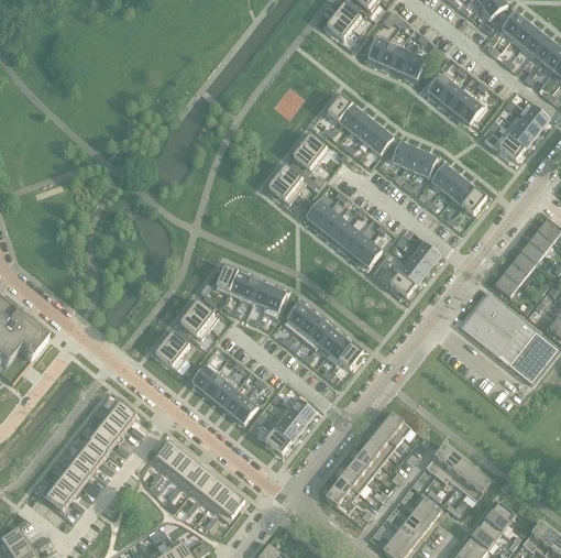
[(481,6),(479,7),(487,19),(506,4),(503,0),(488,0),(481,6)]
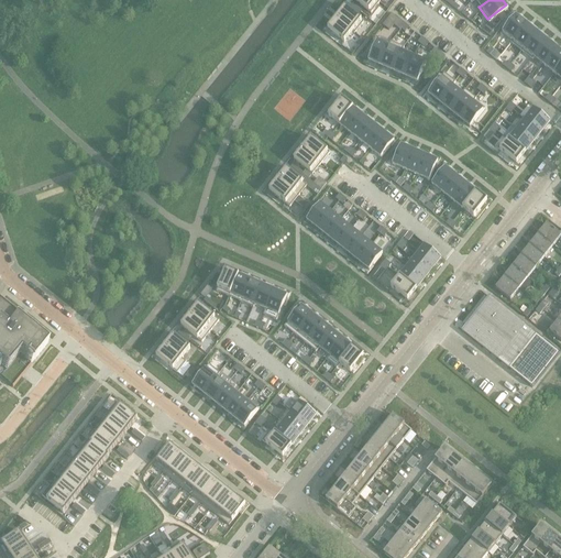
[(343,2),(334,13),(351,26),(351,28),(353,29),(362,18),(343,2)]
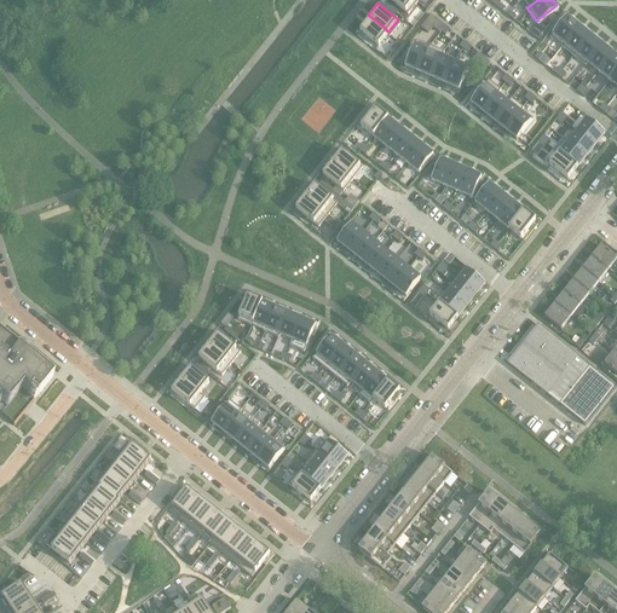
[(565,12),(548,33),(560,42),(577,22),(565,12)]
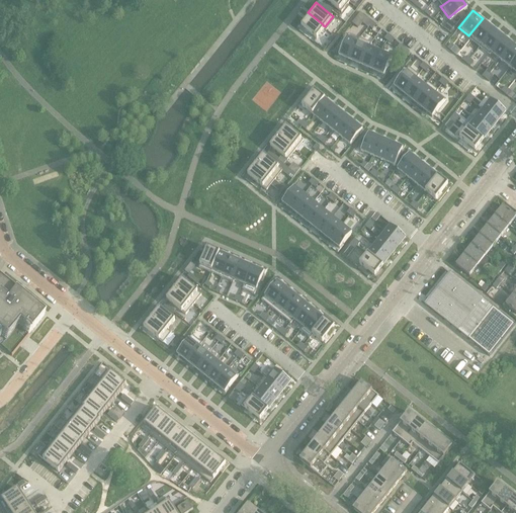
[(308,12),(299,22),(315,34),(323,25),(323,24),(308,12)]
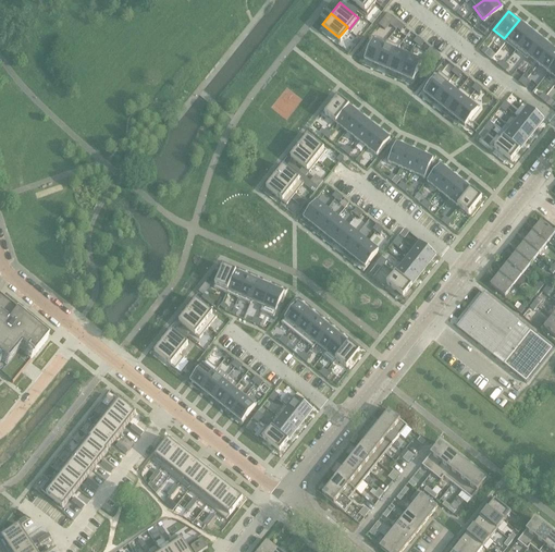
[(519,20),(504,38),(514,46),(529,27),(519,20)]
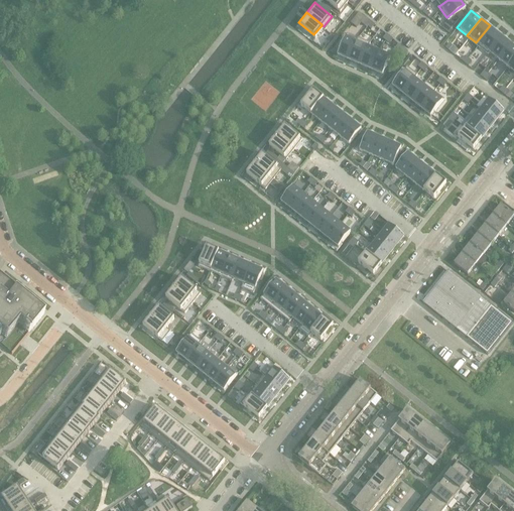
[(490,25),(476,42),(486,50),(488,48),(487,48),(499,33),(490,25)]
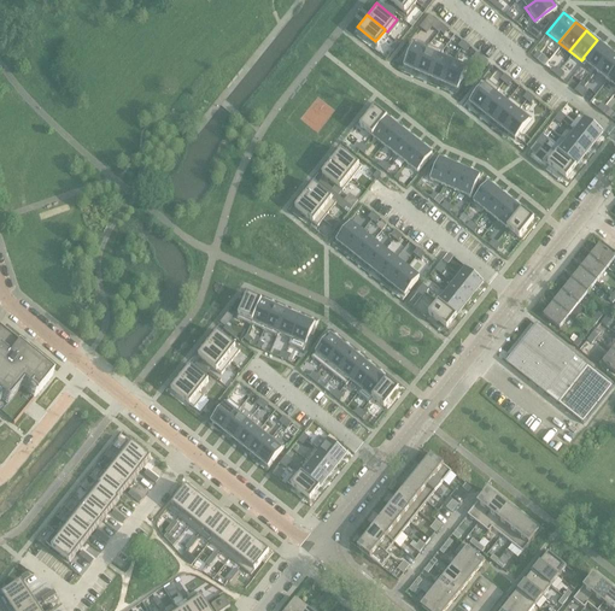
[(411,40),(402,62),(415,68),(425,46),(411,40)]
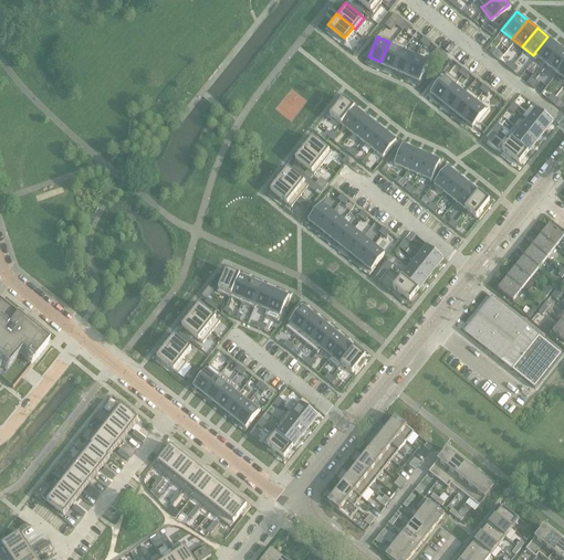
[(389,42),(380,62),(393,67),(403,45),(404,45),(405,43),(404,42),(392,38),(392,37),(389,42)]
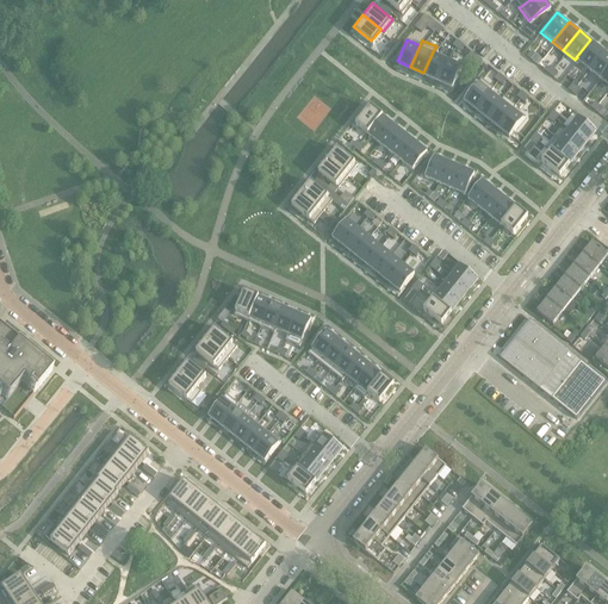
[(590,39),(576,57),(577,57),(588,66),(602,48),(590,39)]
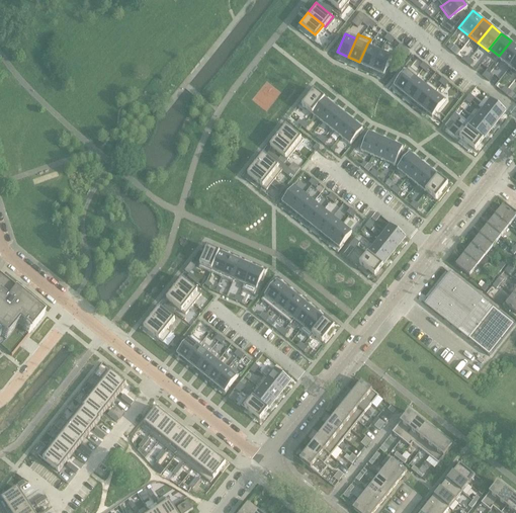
[(515,45),(511,40),(499,56),(508,64),(515,53),(515,45)]
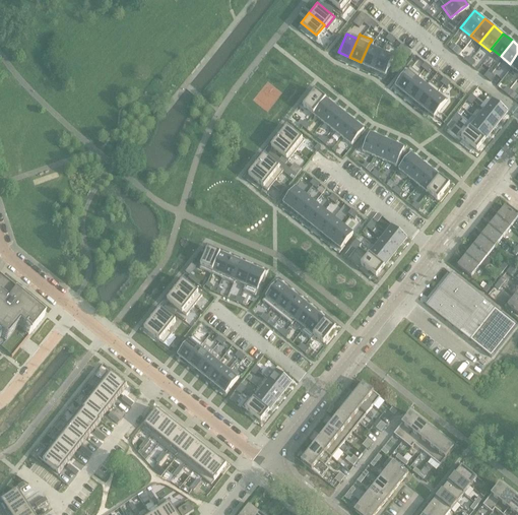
[(370,42),(361,62),(372,66),(381,47),(381,46),(371,42),(370,42)]
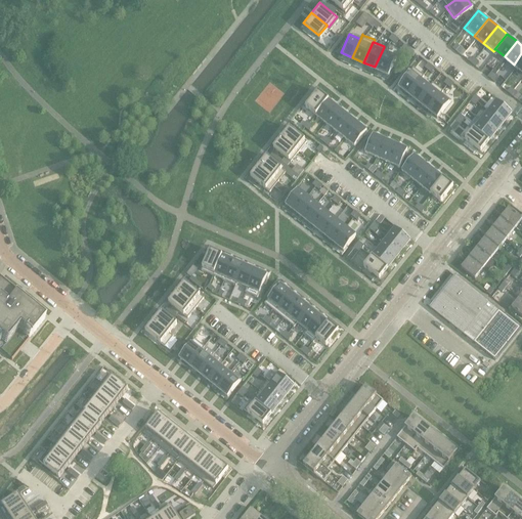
[(384,47),(375,67),(387,72),(396,52),(384,46),(384,47)]
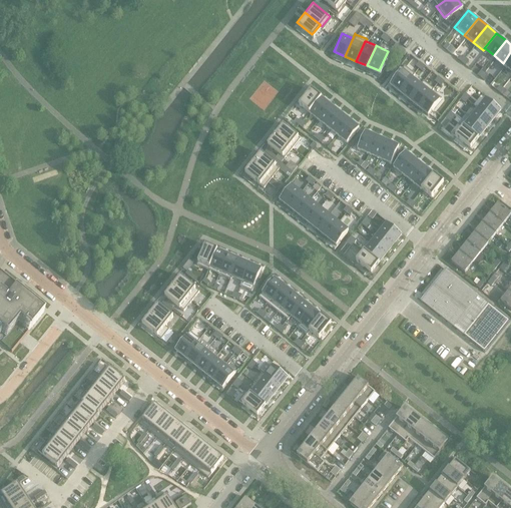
[(403,62),(388,81),(398,89),(410,74),(411,74),(414,70),(413,70),(403,62)]
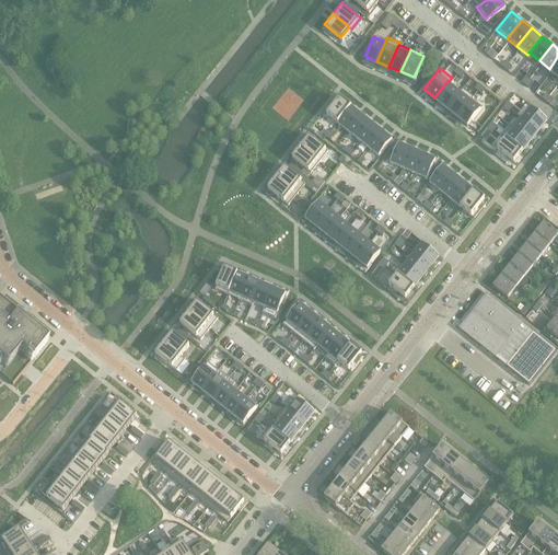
[(448,81),(434,97),(444,105),(457,89),(449,81),(448,81)]
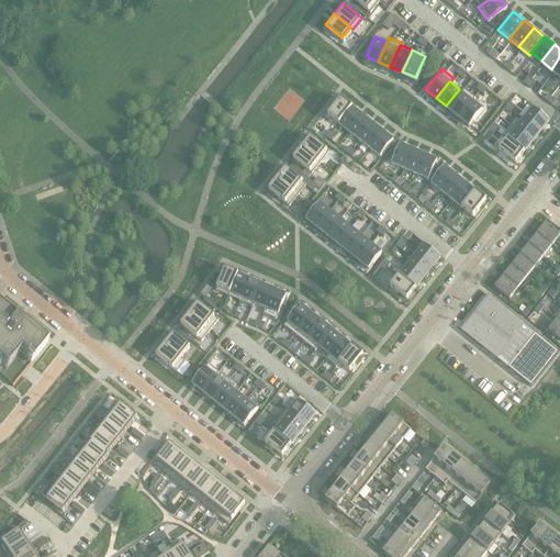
[(459,89),(446,106),(457,114),(471,96),(472,96),(473,93),(462,85),(459,89)]
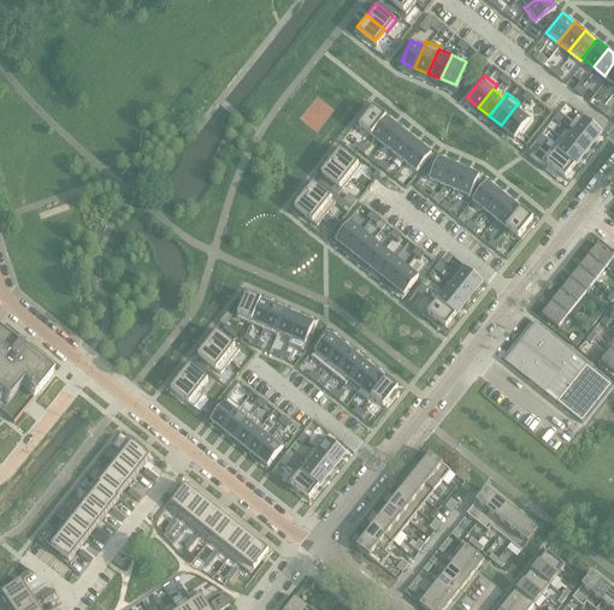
[(372,104),(358,122),(370,131),(384,113),(372,104)]
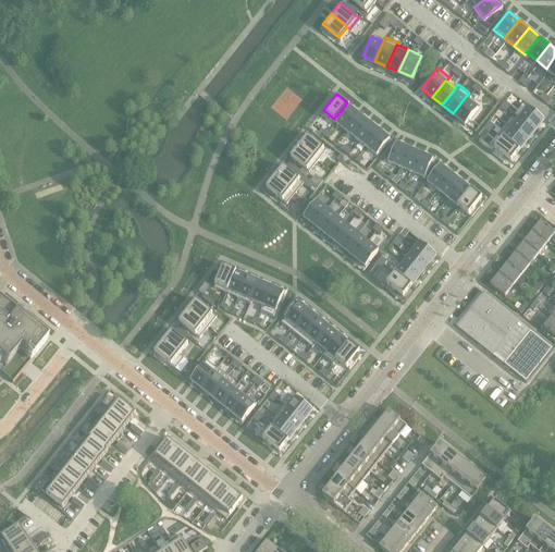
[(467,95),(453,113),(464,122),(478,103),(468,95),(467,95)]
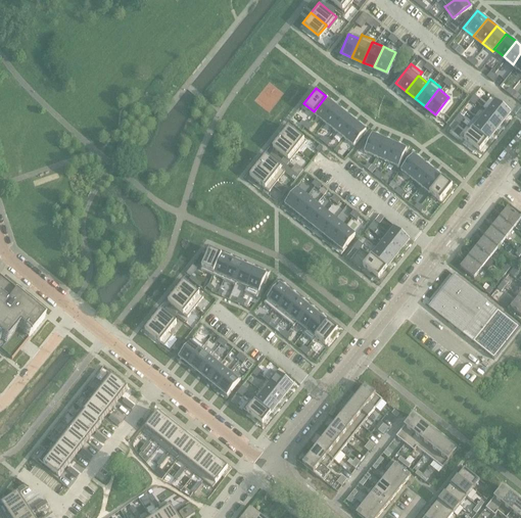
[(326,96),(314,111),(323,119),(335,103),(326,96)]
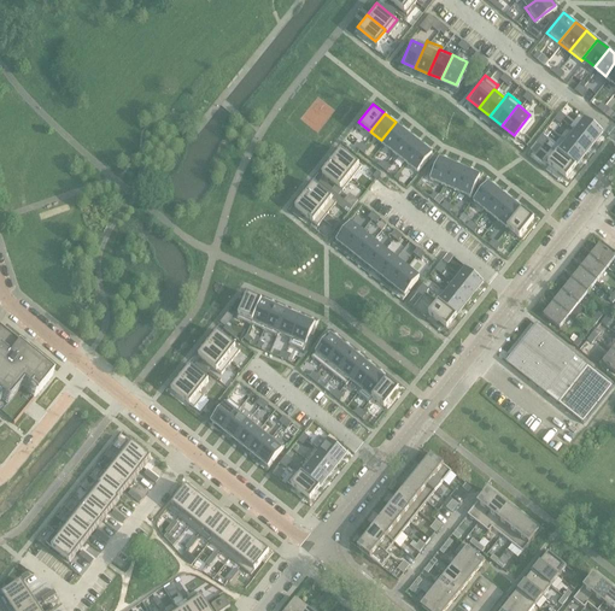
[(574,125),(573,125),(592,140),(601,129),(583,113),(574,125)]
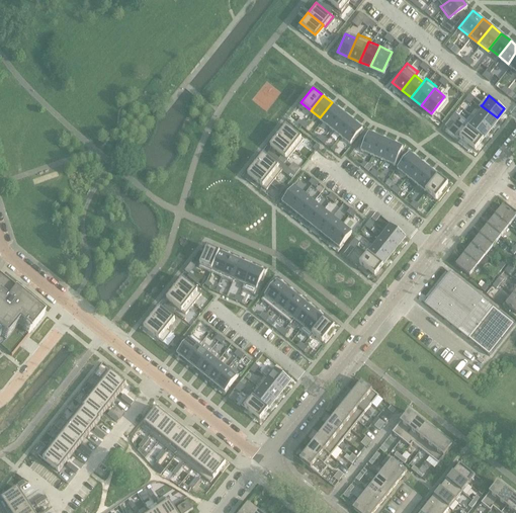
[(332,102),(320,117),(329,125),(342,110),(332,102)]
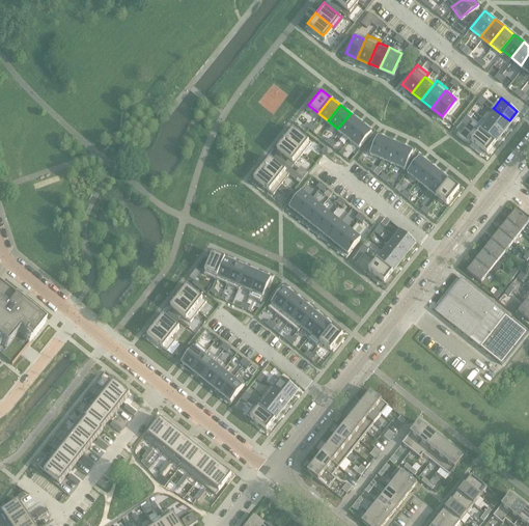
[(483,116),(483,117),(485,118),(501,131),(509,120),(493,108),(494,108),(492,106),(492,107),(483,116)]
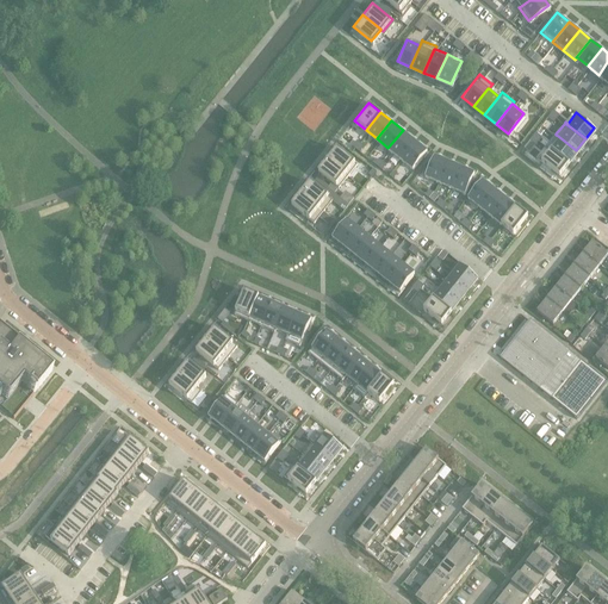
[(403,130),(388,148),(399,156),(414,138),(403,130)]
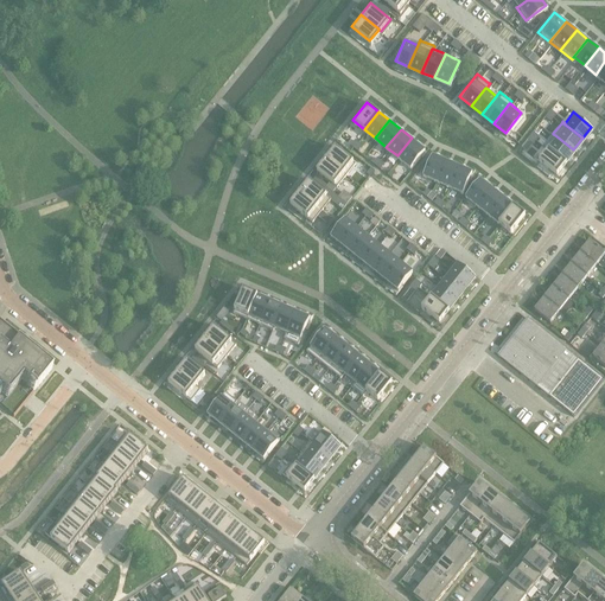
[(526,135),(520,142),(524,147),(530,140),(526,135)]
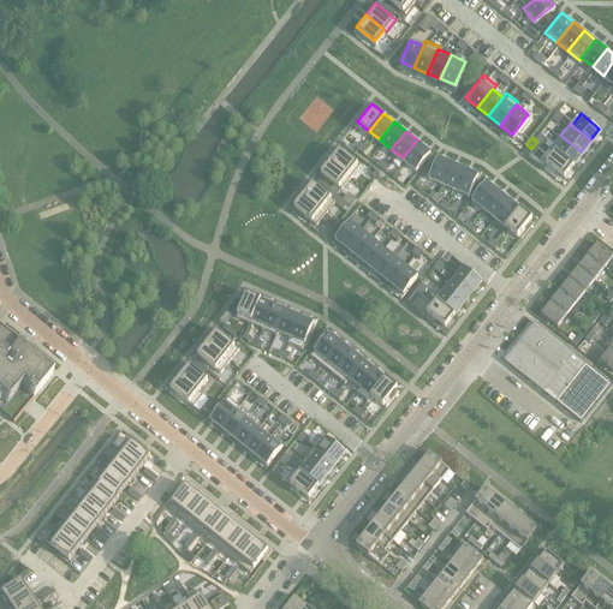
[(554,148),(572,162),(581,151),(563,137),(554,148)]
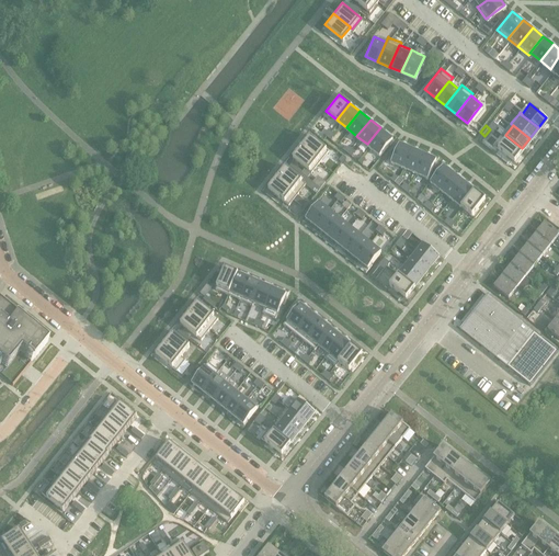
[(380,127),(367,144),(378,152),(391,136),(380,127)]
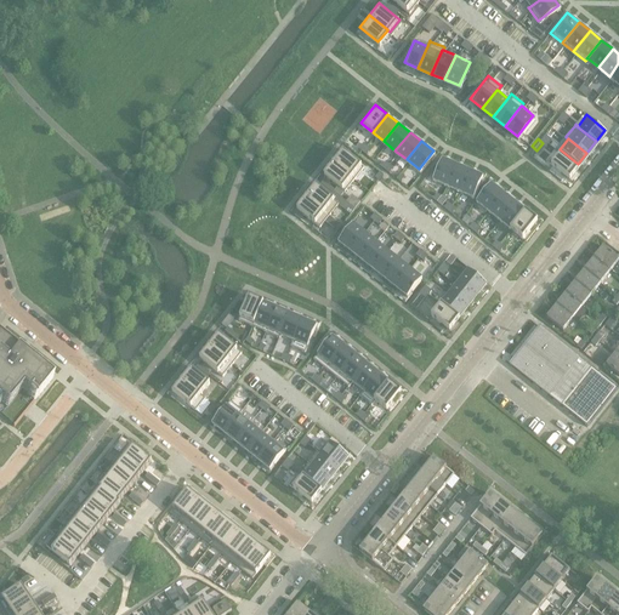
[(341,147),(331,159),(352,175),(362,164),(341,147)]
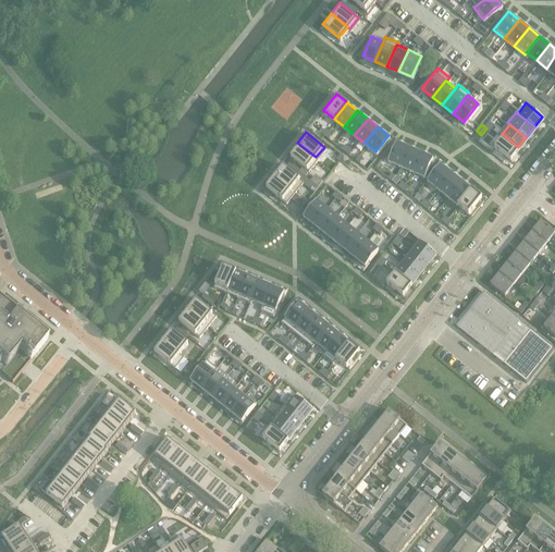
[(500,133),(491,143),(509,158),(518,147),(502,134),(500,132),(500,133)]
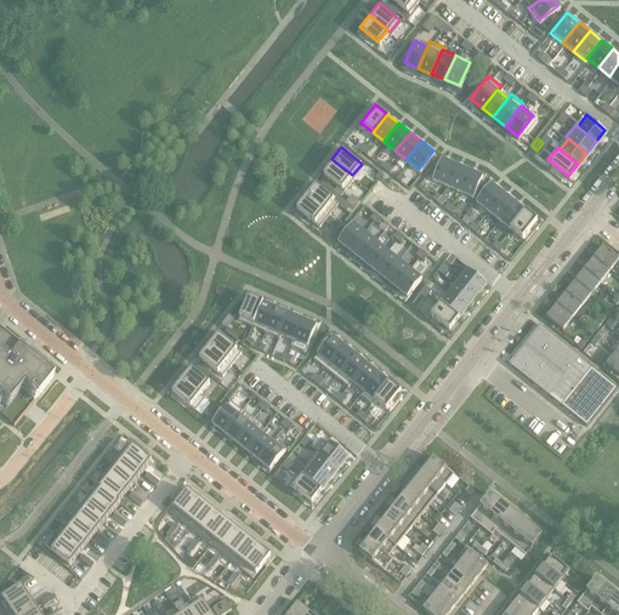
[(441,155),(431,176),(444,182),(454,161),(441,155)]
